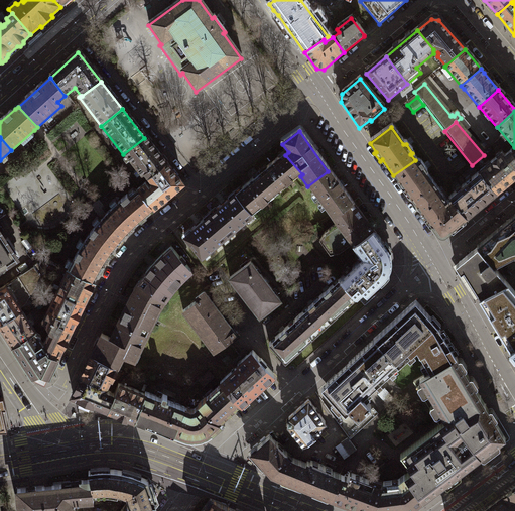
[(144,176),(147,180),(166,166),(144,138),(123,154),(142,178),(144,176)]
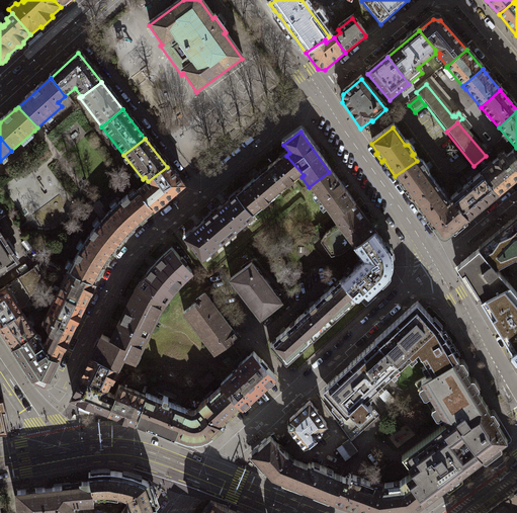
[(481,176),(498,197),(516,180),(516,159),(514,156),(515,156),(513,154),(509,157),(506,159),(504,157),(481,176)]
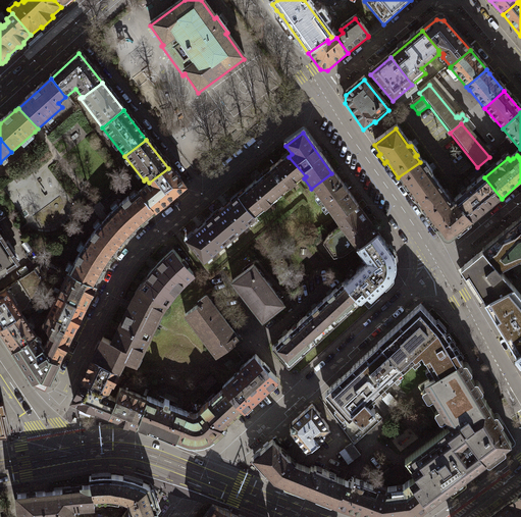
[(289,157),(263,177),(280,198),(304,178),(306,176),(289,157)]
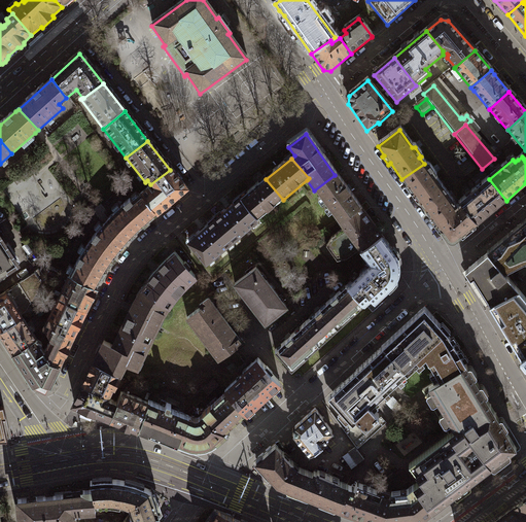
[(425,211),(447,196),(435,179),(436,176),(429,168),(428,169),(424,164),(401,179),(413,196),(412,197),(417,204),(419,203),(425,211)]
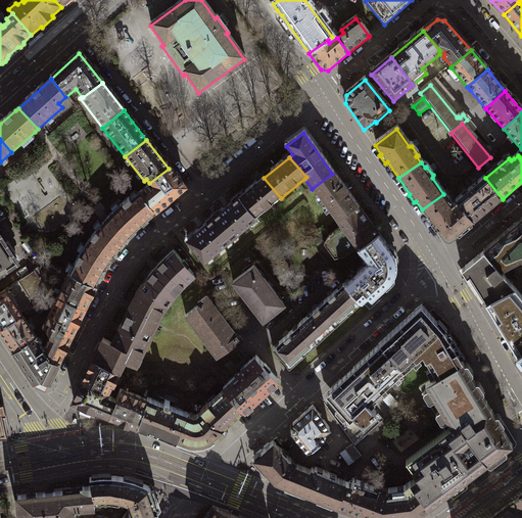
[(139,195),(154,216),(186,190),(169,169),(149,183),(154,190),(150,193),(147,189),(139,195)]
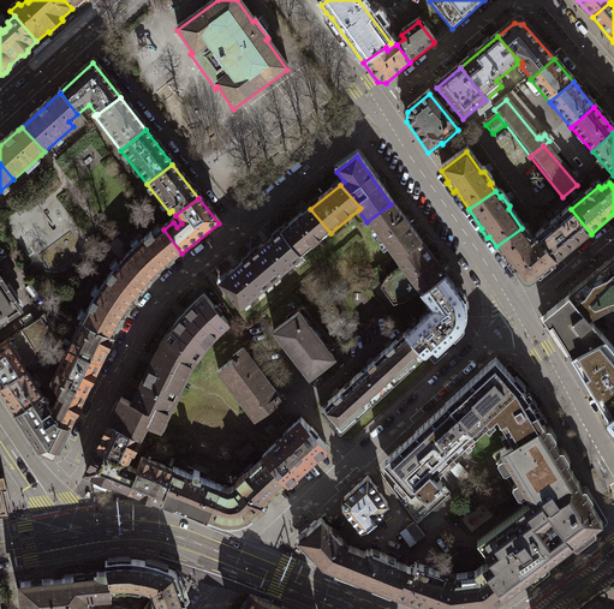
[(421,244),(391,204),(367,222),(395,262),(421,244)]
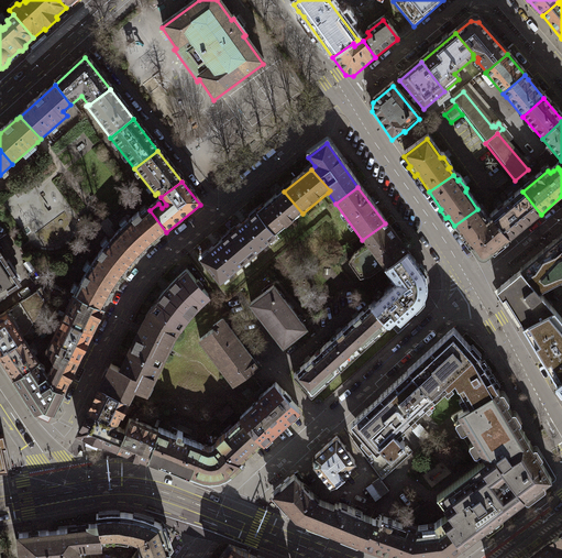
[(275,237),(302,214),(284,192),(256,215),(275,237)]
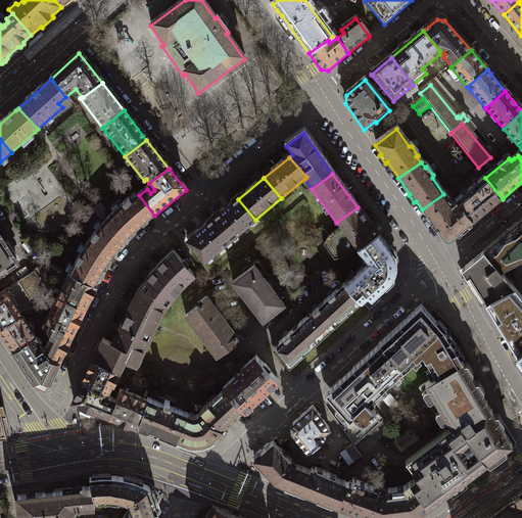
[(503,199),(485,178),(455,202),(456,204),(472,224),(503,199)]
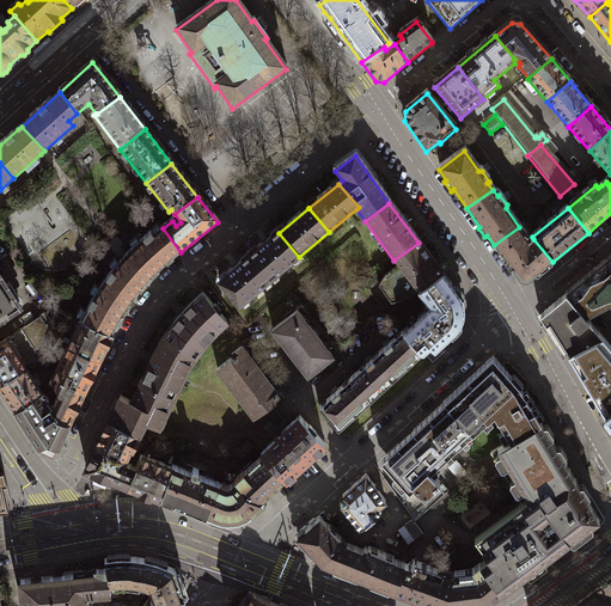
[(519,227),(494,245),(500,255),(498,256),(503,264),(506,263),(519,281),(520,282),(523,283),(525,283),(527,283),(529,282),(535,277),(537,280),(544,274),(542,271),(553,262),(533,239),(530,242),(519,227)]
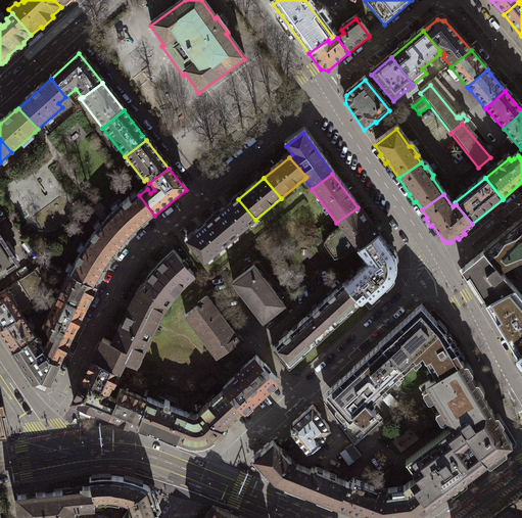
[(116,210),(106,222),(128,241),(137,232),(146,223),(154,216),(139,195),(130,203),(128,201),(116,210)]
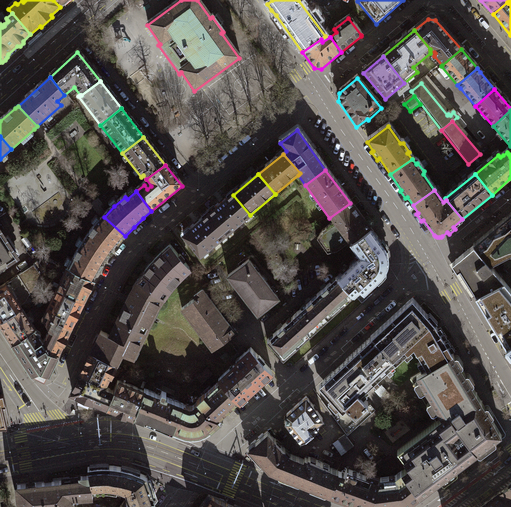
[(233,195),(208,216),(225,236),(250,215),(233,195)]
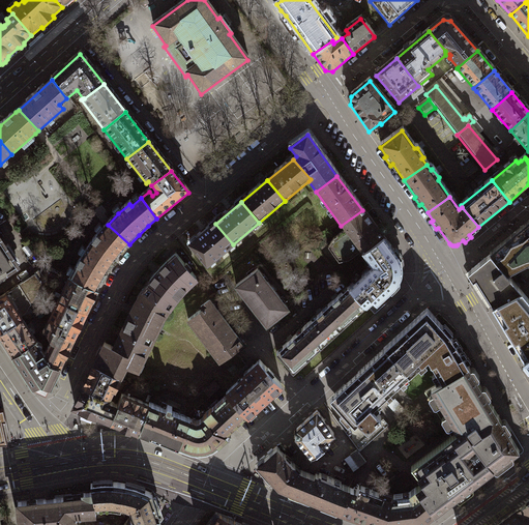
[(338,266),(348,264),(361,254),(362,256),(383,240),(362,210),(341,226),(346,233),(332,242),(327,252),(338,266)]
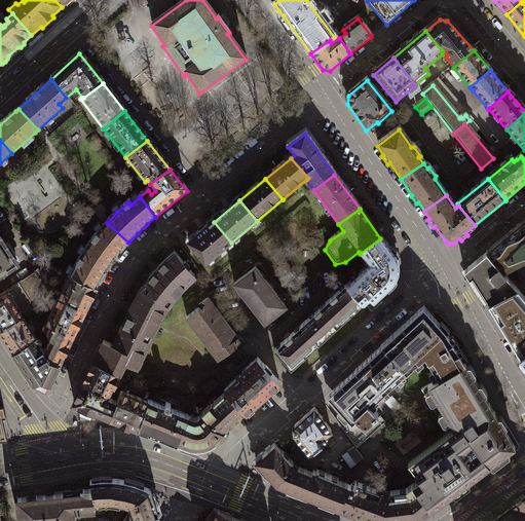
[(204,264),(231,243),(214,222),(188,244),(204,264)]
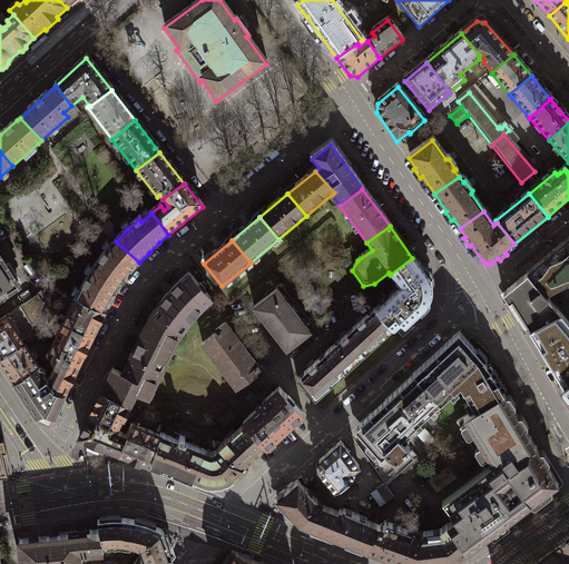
[(568,240),(527,276),(527,277),(545,299),(546,299),(568,287),(568,288),(568,240)]
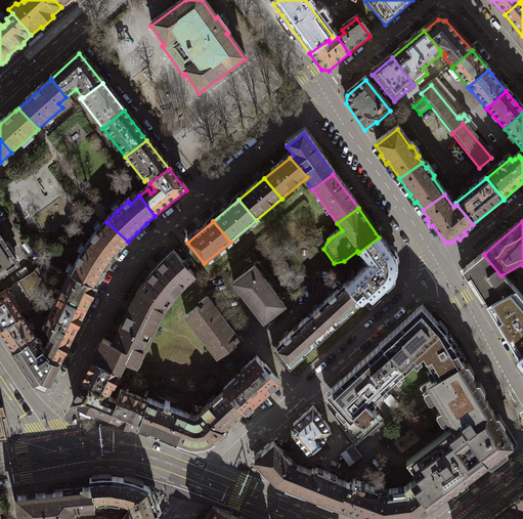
[(94,236),(91,242),(114,258),(118,253),(125,244),(128,242),(106,222),(103,225),(98,231),(94,236)]
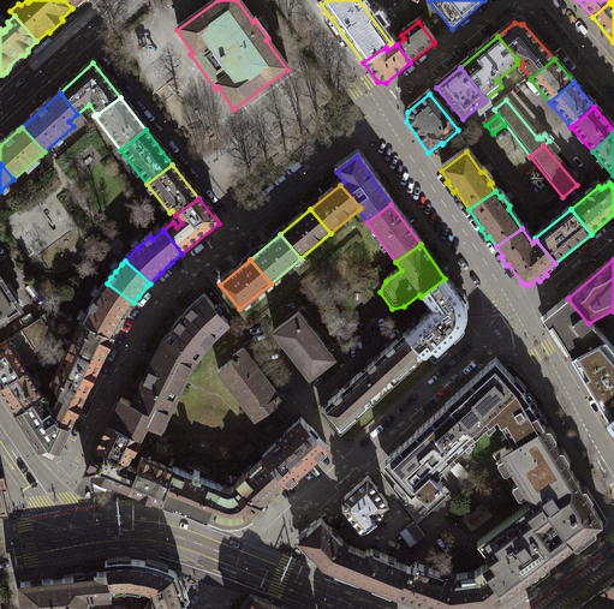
[(460,299),(445,279),(421,297),(428,306),(429,306),(430,305),(435,312),(431,316),(430,315),(429,315),(404,338),(424,359),(433,352),(436,357),(455,339),(460,334),(464,328),(465,323),(465,320),(465,317),(465,314),(464,309),(463,303),(460,299)]
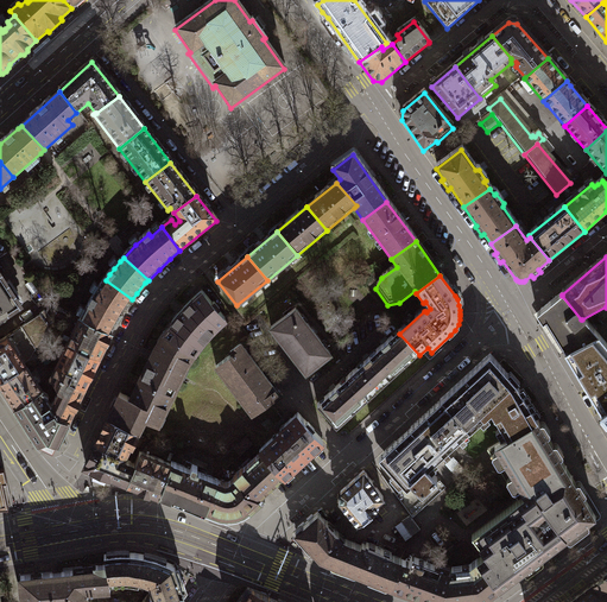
[(0,321),(19,309),(0,278),(0,321)]
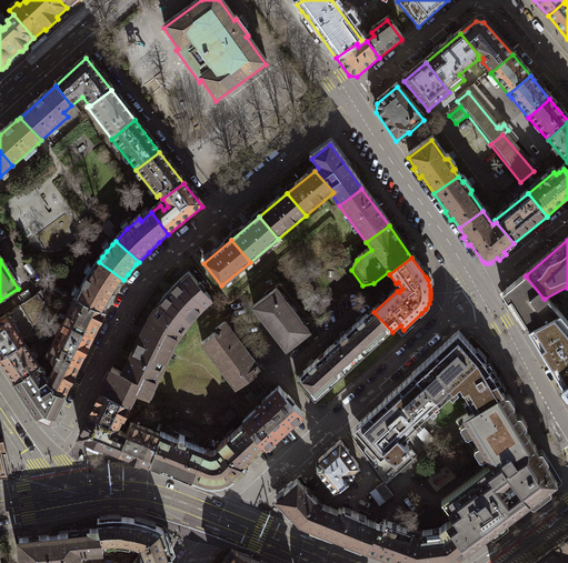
[(81,289),(75,301),(102,314),(108,304),(115,292),(123,280),(99,262),(89,274),(81,289)]
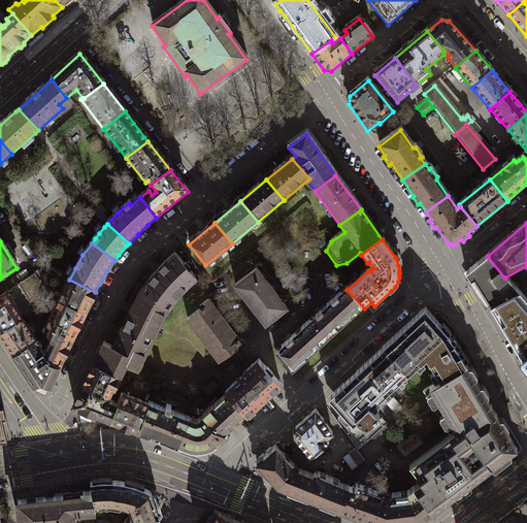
[(152,280),(142,293),(168,311),(173,302),(180,294),(187,287),(195,281),(189,272),(190,271),(185,265),(184,267),(174,257),(164,266),(152,280)]
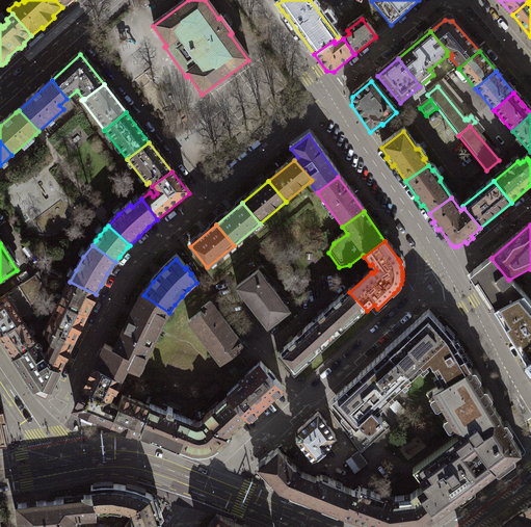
[(478,284),(495,311),(523,296),(509,280),(508,280),(492,259),(470,278),(474,286),(478,284)]
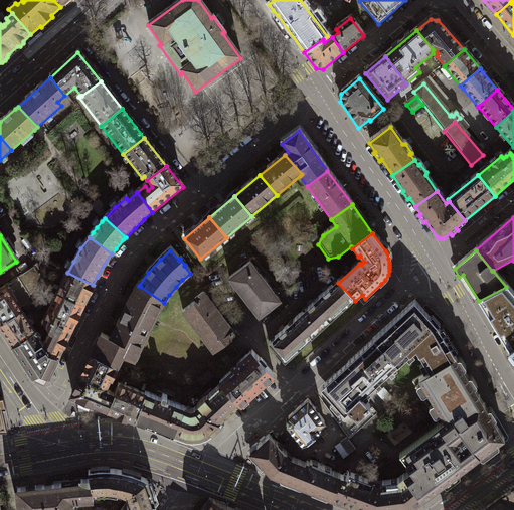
[(249,266),(228,282),(259,320),(280,304),(267,287),(268,287),(263,281),(263,282),(249,266)]
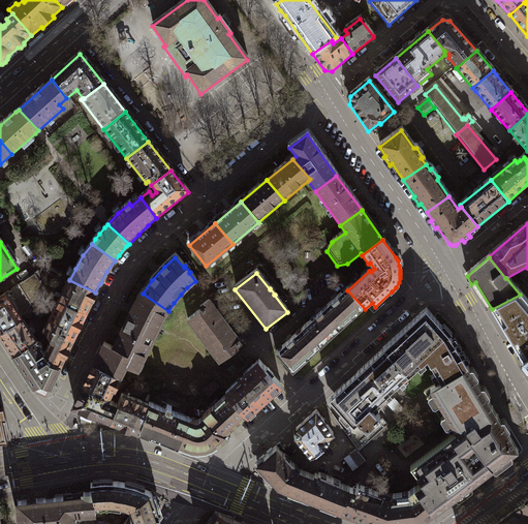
[(41,288),(34,279),(0,300),(0,333),(21,320),(20,320),(25,317),(41,288)]
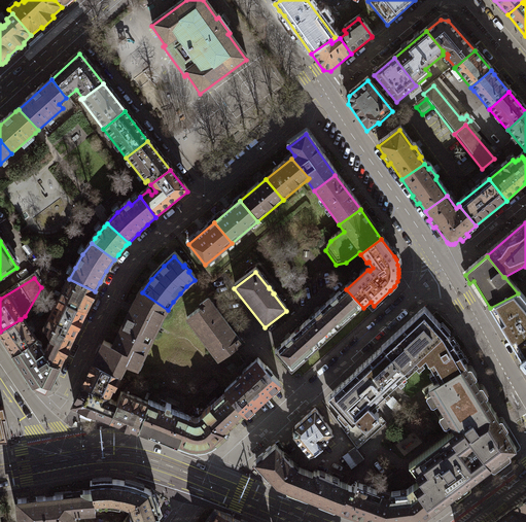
[(69,279),(59,301),(84,314),(95,291),(69,279)]
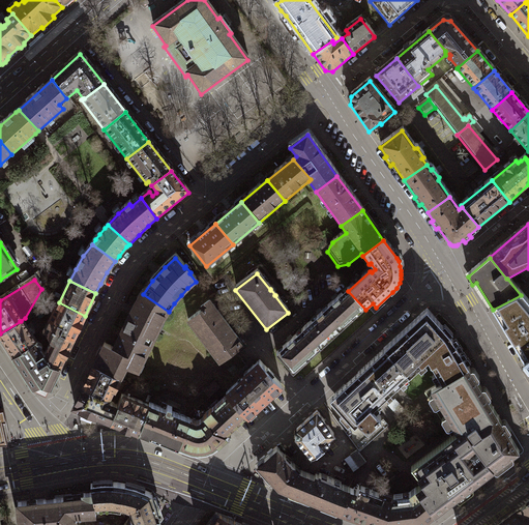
[(340,333),(365,310),(348,291),(336,300),(331,304),(332,305),(322,315),(340,333)]
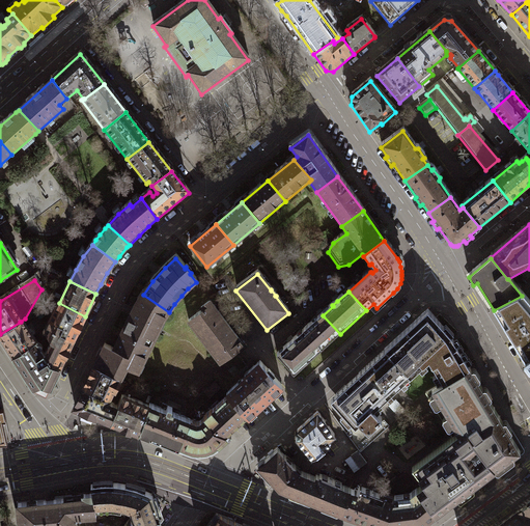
[(159,330),(169,312),(143,295),(132,315),(121,336),(149,350),(159,330)]
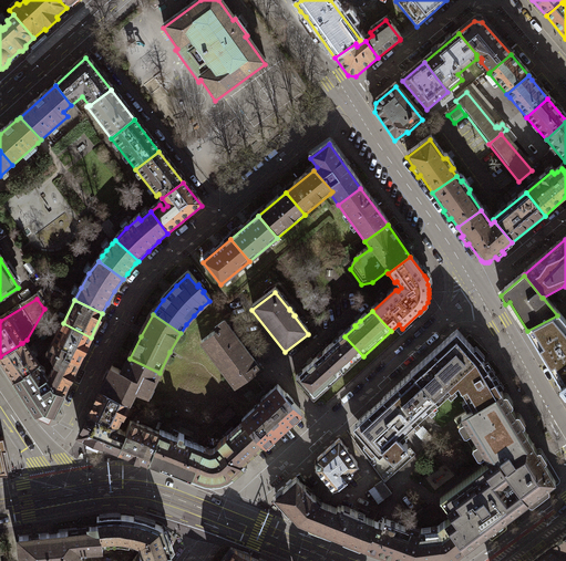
[(565,324),(563,321),(557,315),(527,331),(526,332),(530,339),(561,390),(565,397),(565,324)]
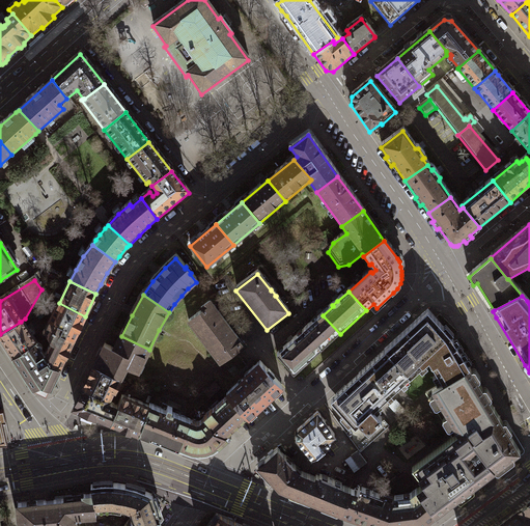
[(59,303),(50,323),(62,329),(59,336),(73,342),(85,316),(59,303)]
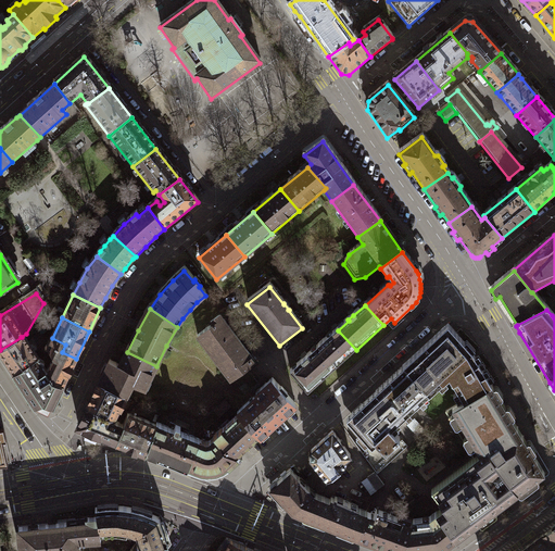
[(221,322),(197,339),(229,384),(253,366),(221,322)]
